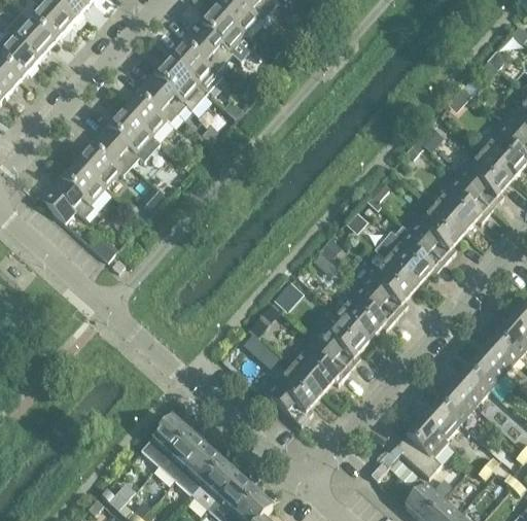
[(48,0),(46,2),(71,24),(88,5),(81,0),(48,0)]
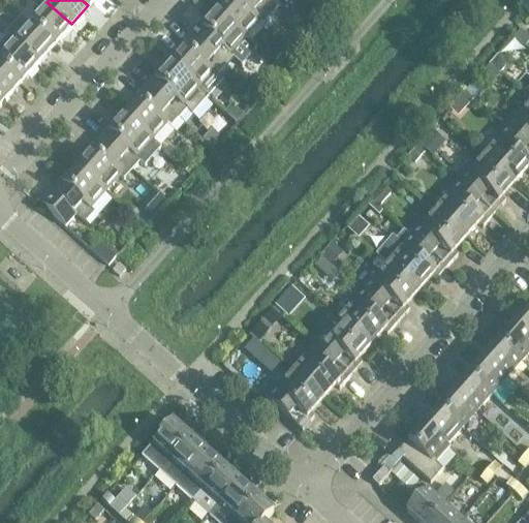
[(272,11),(259,0),(224,0),(217,8),(245,33),(259,17),(263,21),(272,11)]
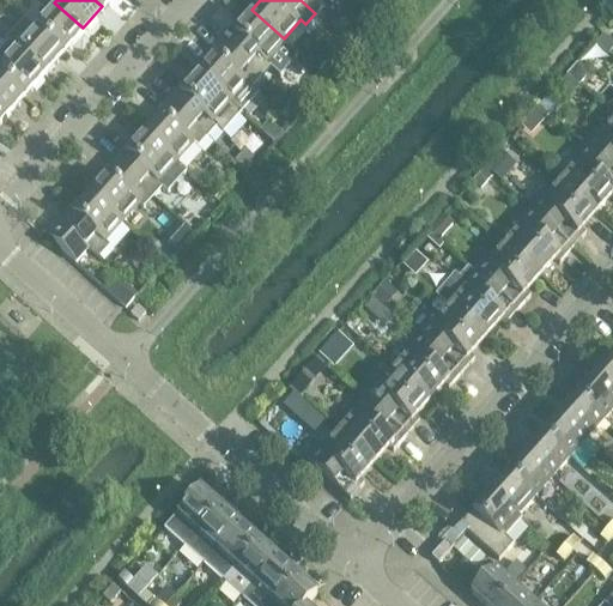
[(301,0),(315,13),(325,1),(323,0),(301,0)]
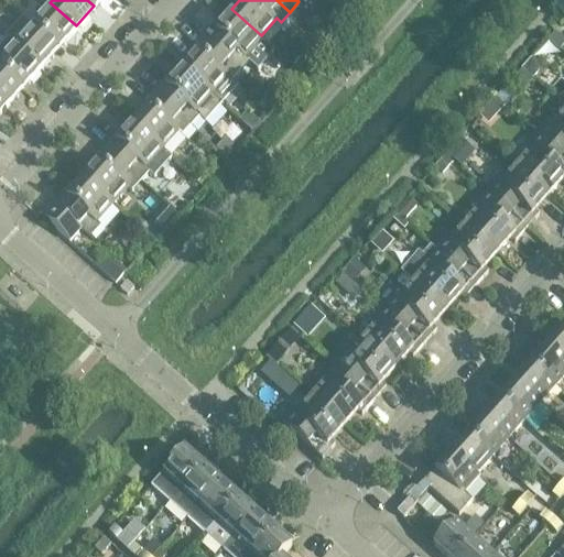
[(50,2),(32,22),(58,45),(76,25),(50,2)]
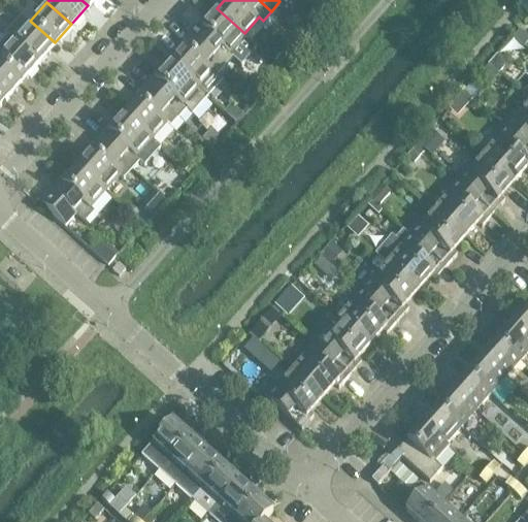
[(244,33),(217,8),(205,22),(201,18),(190,31),(225,63),(233,53),(229,50),(244,33)]
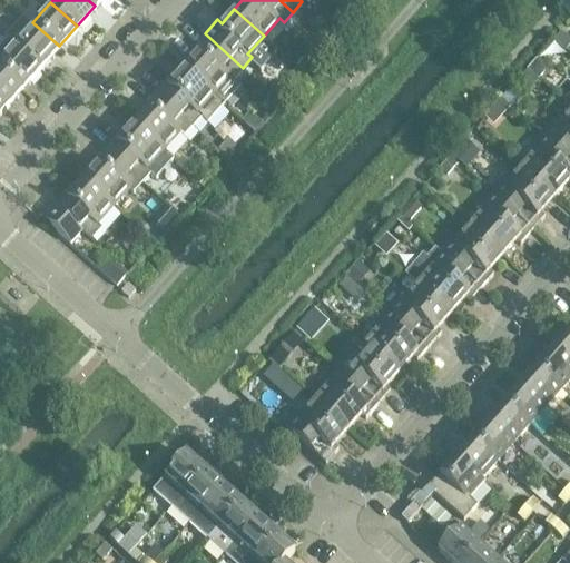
[(23,31),(15,41),(41,66),(59,46),(32,22),(22,12),(13,22),(23,31)]
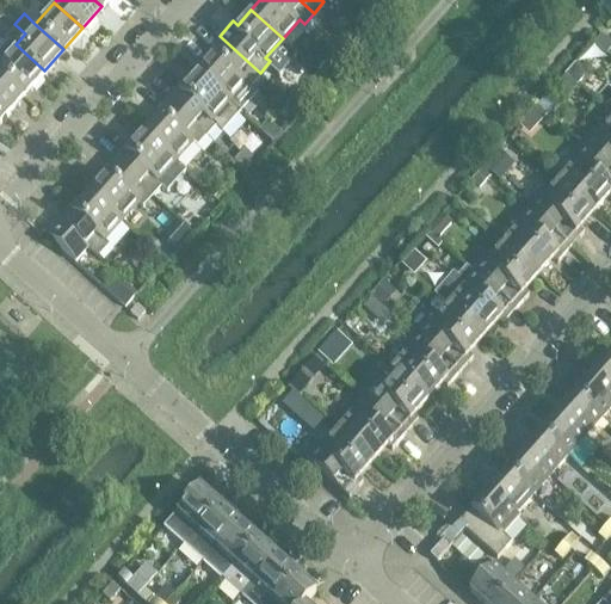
[(264,75),(260,73),(220,36),(207,50),(210,54),(197,69),(229,98),(246,80),(254,86),(260,86),(264,82),(264,75)]
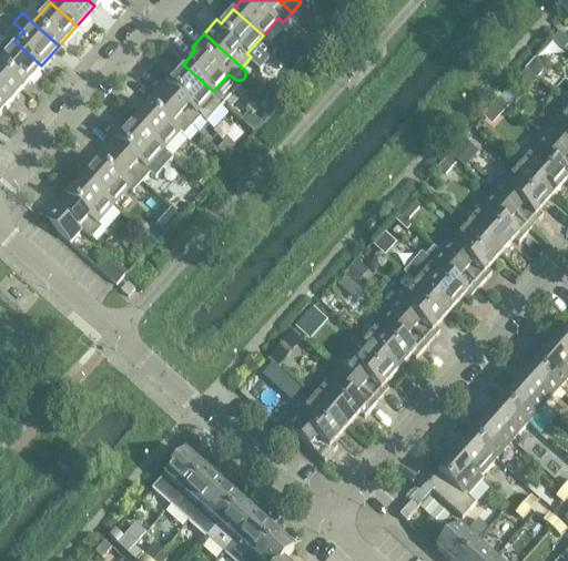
[(14,41),(0,57),(0,64),(23,85),(41,65),(14,41)]
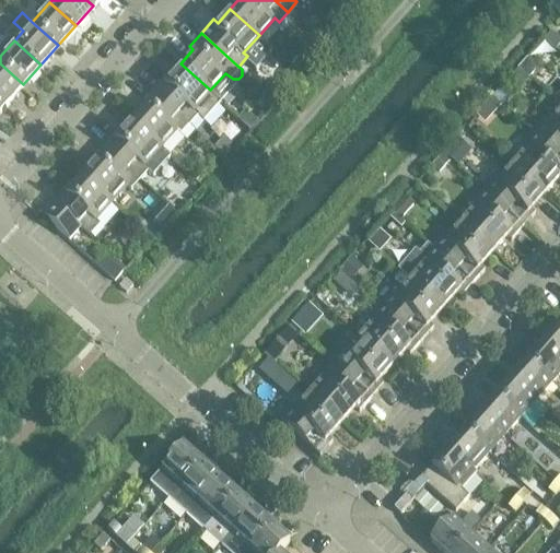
[(0,63),(0,98),(6,104),(23,84),(0,63)]
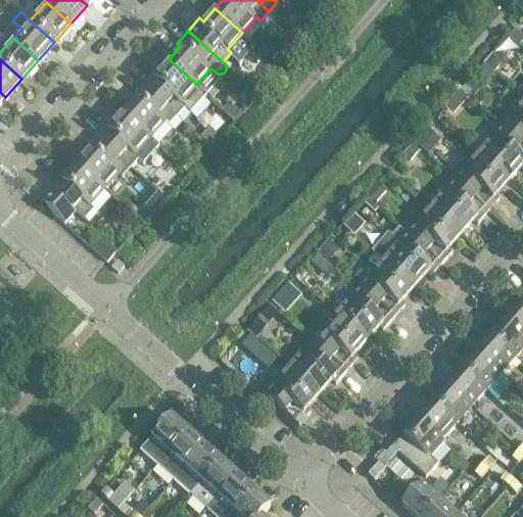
[(196,84),(169,59),(157,72),(153,68),(142,82),(177,112),(185,103),(181,100),(196,84)]
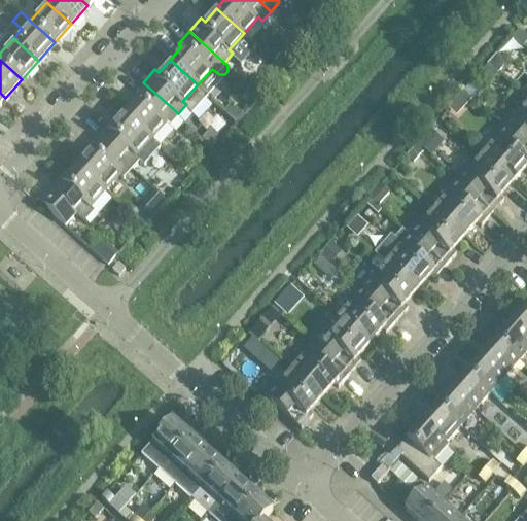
[(178,113),(143,82),(132,95),(135,98),(124,111),(151,136),(166,120),(170,124),(178,113)]
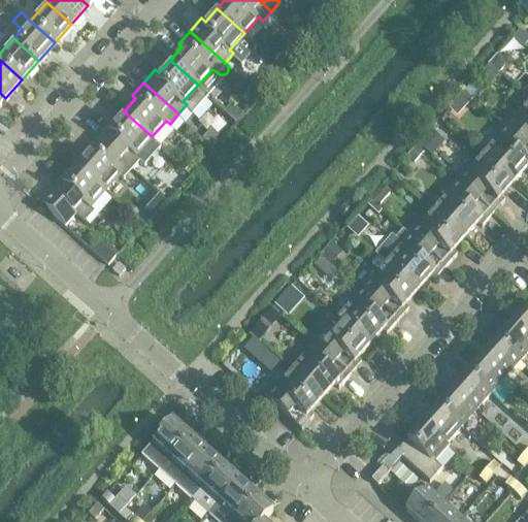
[(514,108),(502,121),(527,143),(527,101),(519,112),(514,108)]
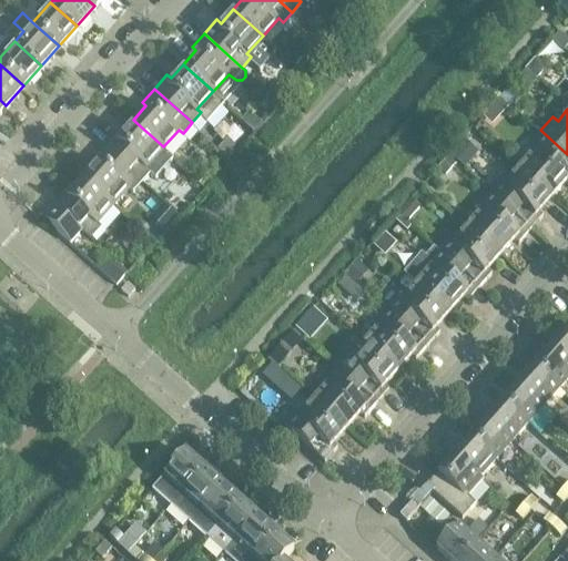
[(163,146),(133,120),(121,133),(117,130),(104,144),(142,179),(151,169),(146,164),(163,146)]
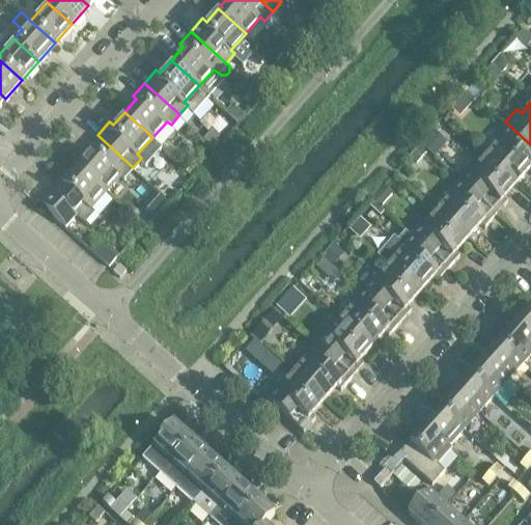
[(530,144),(505,121),(494,134),(499,138),(485,153),(514,177),(527,163),(530,166),(530,144)]
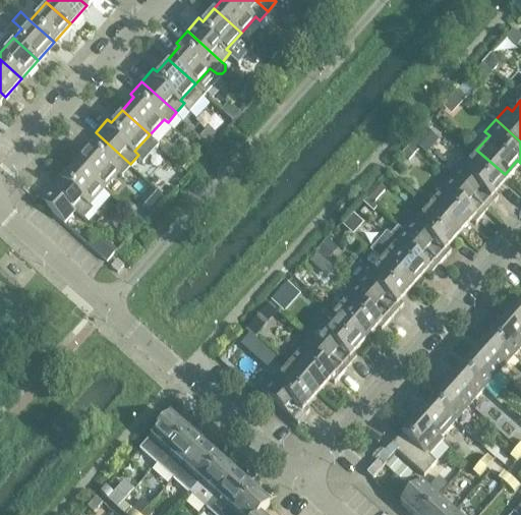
[(130,164),(96,132),(84,145),(88,148),(76,161),(104,186),(118,170),(122,173),(130,164)]
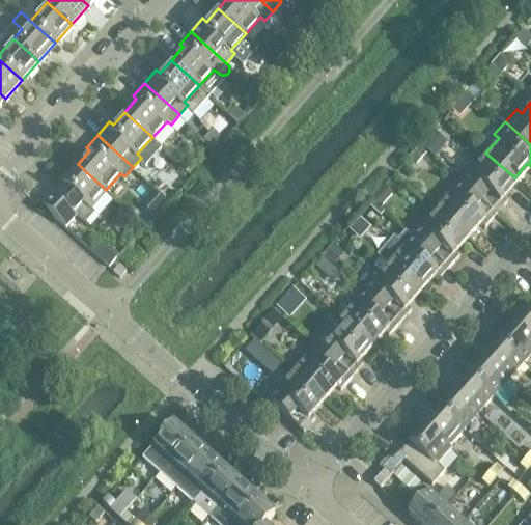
[(469,163),(457,175),(496,211),(507,198),(501,192),(514,177),(485,153),(473,167),(469,163)]
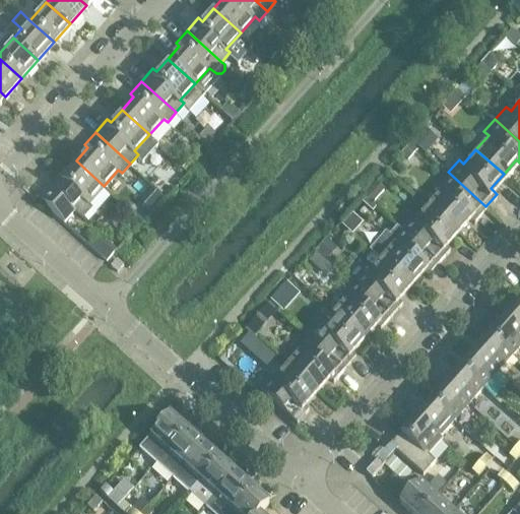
[(50,183),(50,184),(39,196),(64,218),(76,206),(84,214),(92,205),(89,201),(104,186),(76,161),(65,173),(61,170),(50,183)]
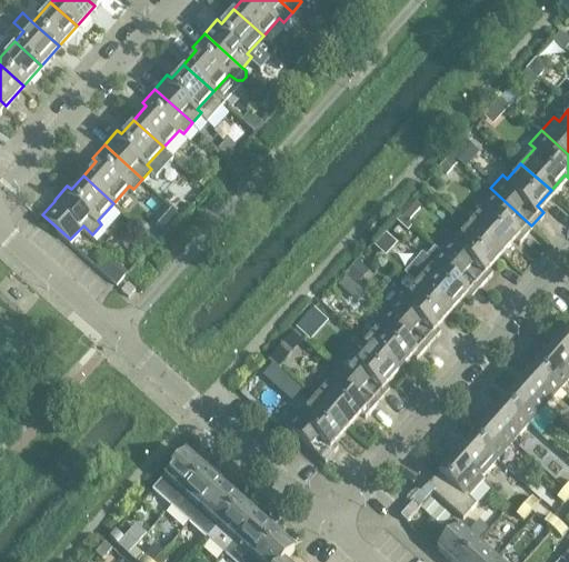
[(531,226),(490,188),(478,202),(482,207),(469,222),(499,249),(513,233),(520,239),(531,226)]
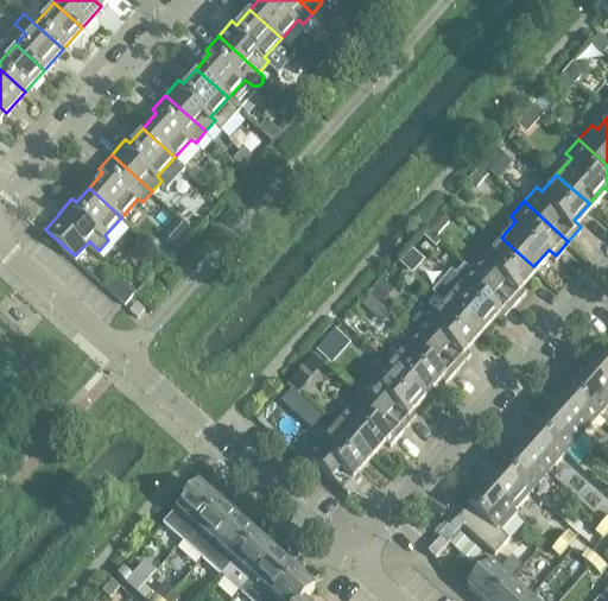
[(481,248),(468,264),(513,303),(526,289),(519,282),(533,266),(501,238),(487,253),(481,248)]
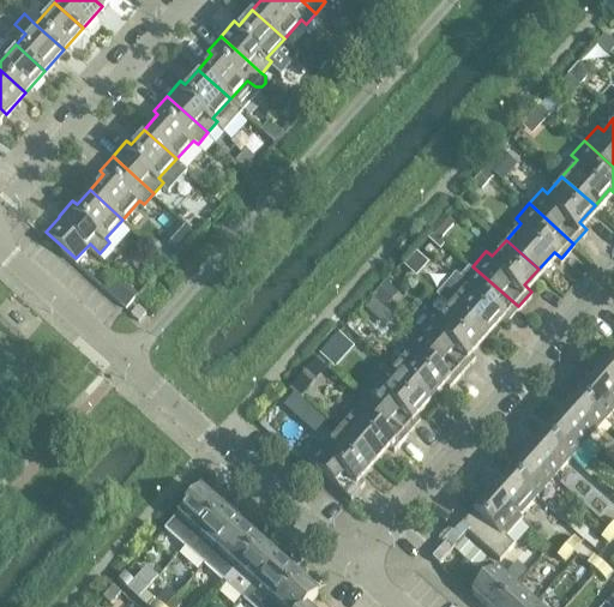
[(518,306),(473,266),(461,281),(465,286),(451,302),(483,331),(498,314),(505,320),(518,306)]
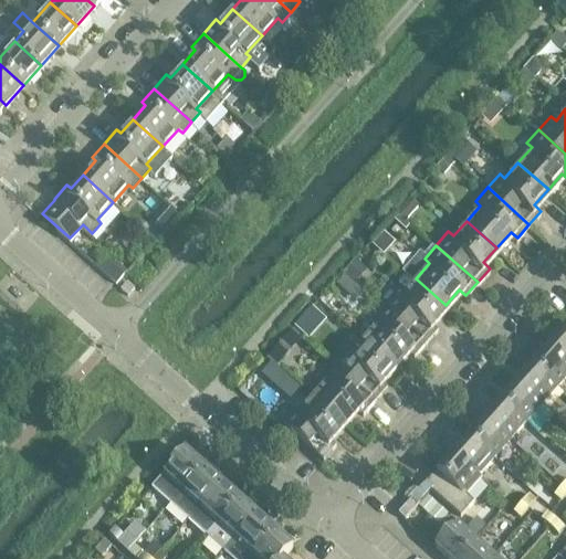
[(397,289),(385,303),(427,339),(439,326),(432,320),(446,305),(416,278),(401,294),(397,289)]
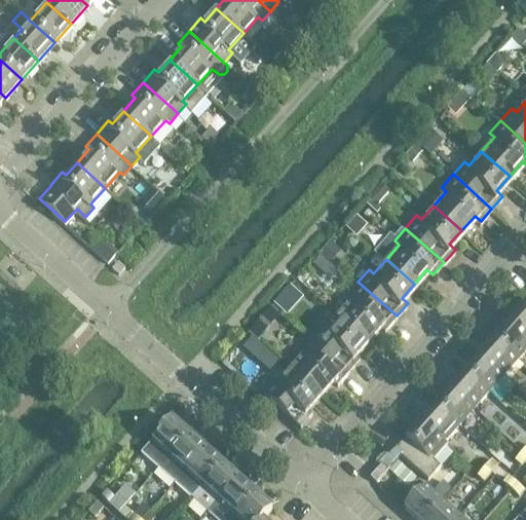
[(397,316),(358,282),(346,294),(351,298),(339,312),(367,337),(379,323),(385,329),(397,316)]
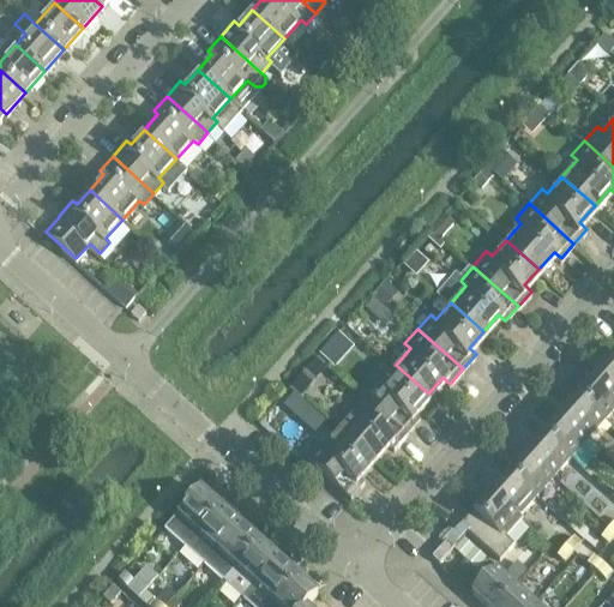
[(613,352),(596,371),(613,386),(613,352)]
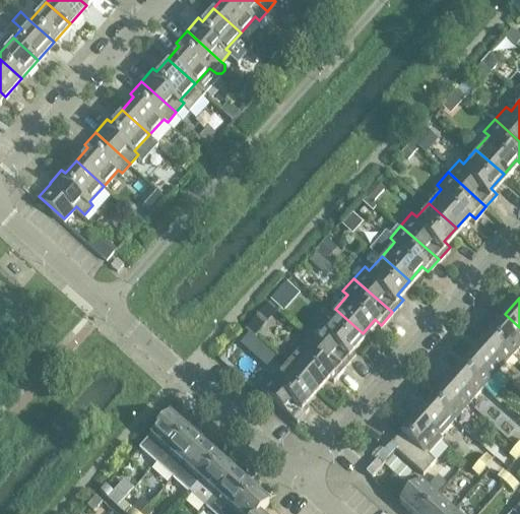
[(318,319),(307,331),(344,366),(356,352),(349,347),(363,333),(335,309),(322,323),(318,319)]
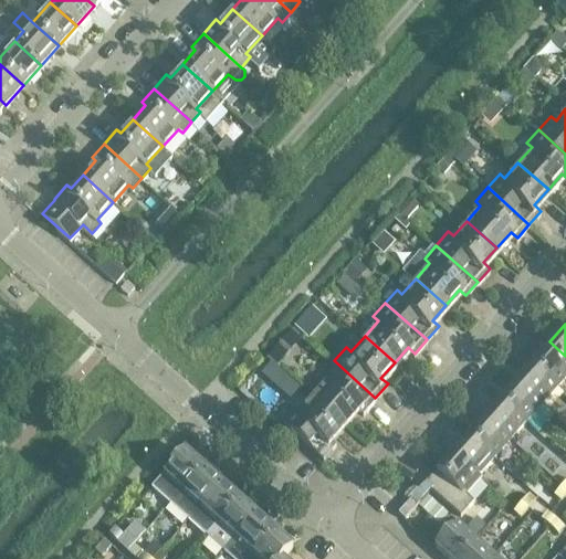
[(565,373),(565,356),(549,341),(533,359),(558,382),(565,373)]
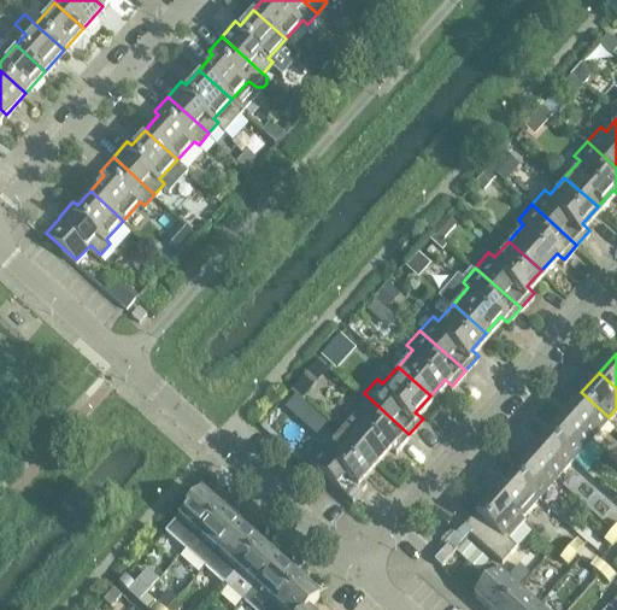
[(292,391),(285,404),(317,422),(324,409),(292,391)]
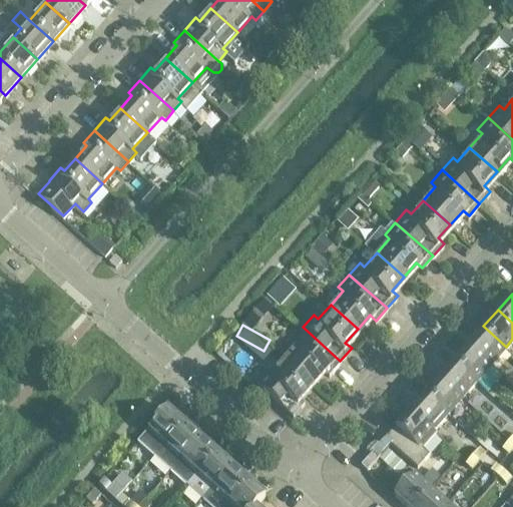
[(506,347),(483,326),(469,342),(492,363),(506,347)]
